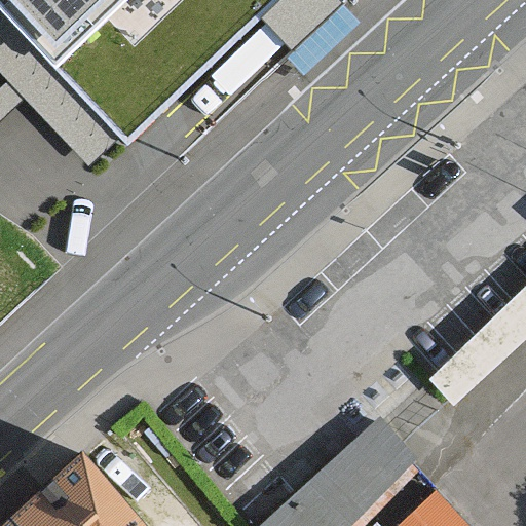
[(0,0),(0,73),(8,82),(0,88),(0,121),(25,99),(89,165),(119,137),(126,145),(261,17),(293,50),(341,4),(336,0),(0,0)]
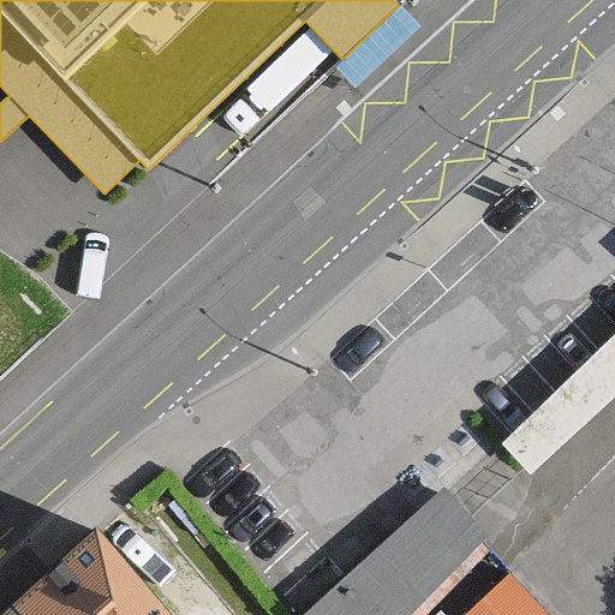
[(614,352),(507,451),(532,479),(614,402),(614,352)]
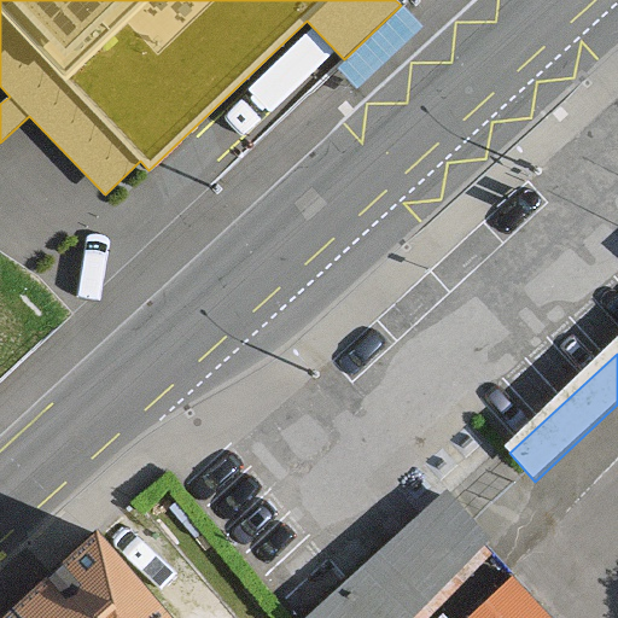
[(450,496),(321,617),(429,617),(501,549),(450,496)]
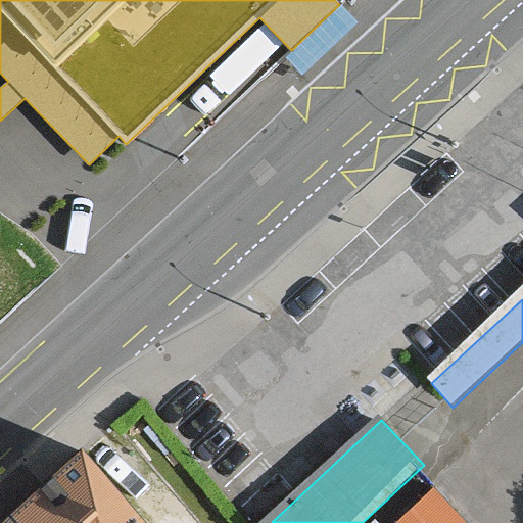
[(2,522),(143,522),(82,454),(49,483),(2,522)]
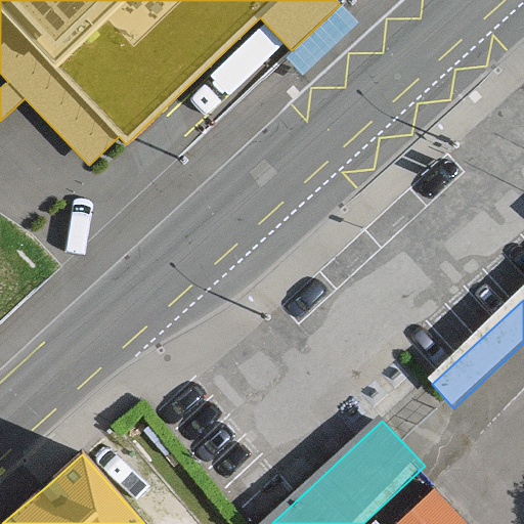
[(460,523),(434,494),(401,523),(460,523)]
